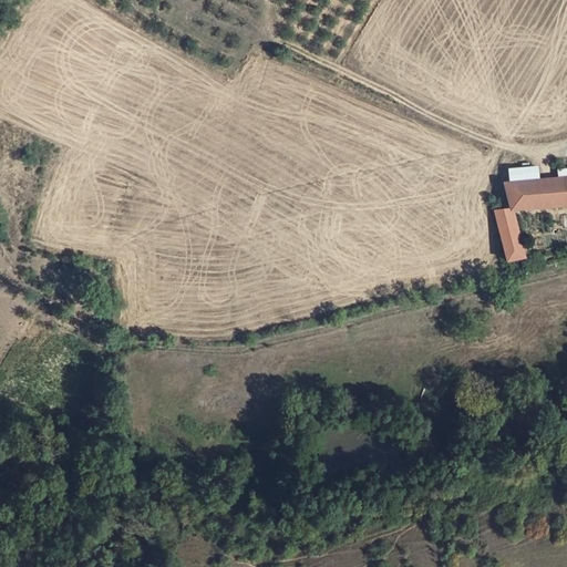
[(42,151),(33,148),(30,155),(39,157),(42,151)]
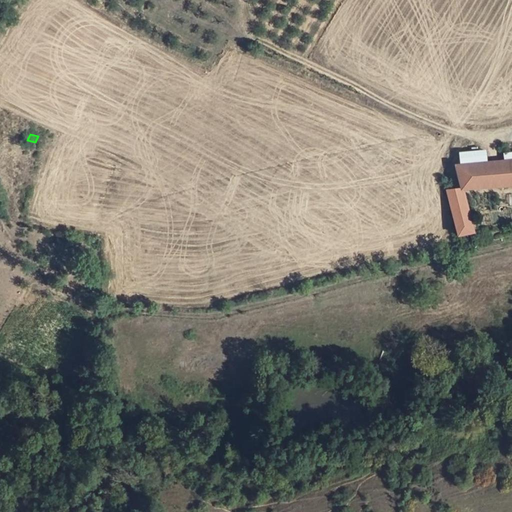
[(459,152),(461,163),(487,160),(485,149),(459,152)]
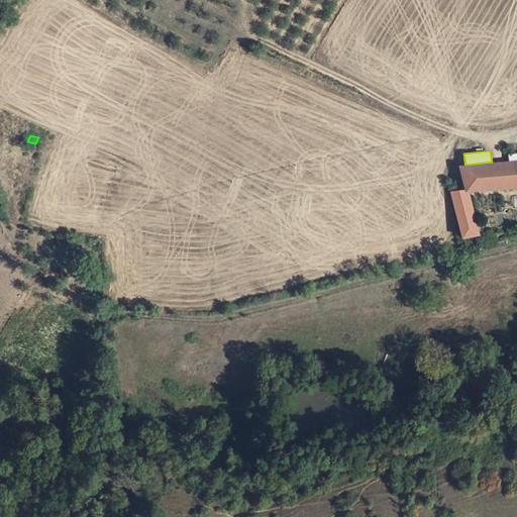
[(516,150),(508,151),(509,160),(516,159),(516,150)]
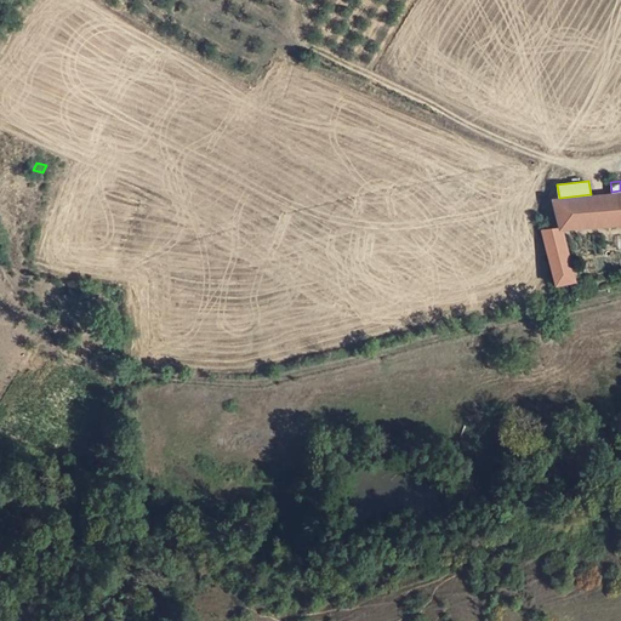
[(560,226),(620,220),(620,191),(611,192),(591,194),(559,198),(553,199),(560,226)]
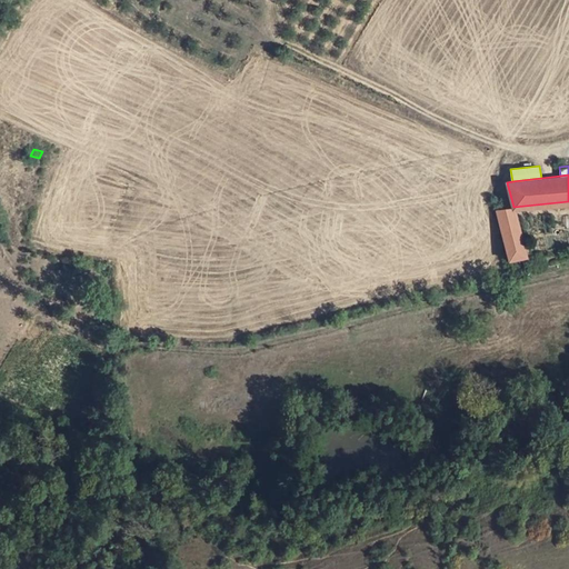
[(521,263),(529,262),(513,207),(498,208),(509,258),(519,256),(521,263)]
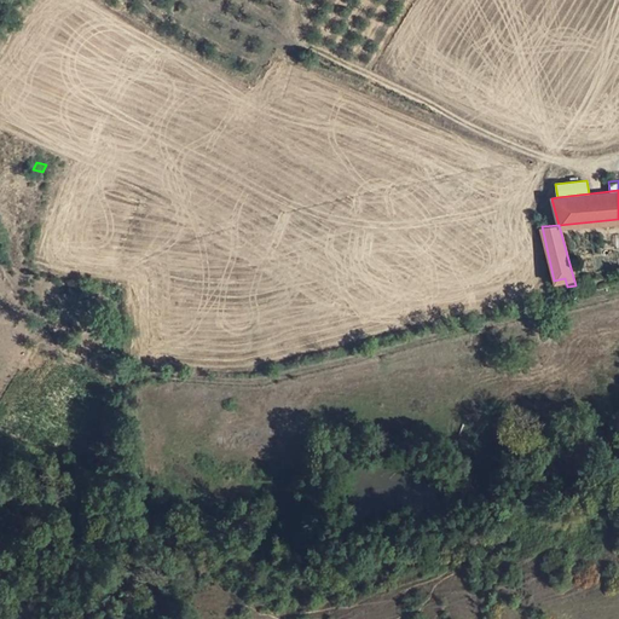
[(554,281),(556,290),(567,287),(565,278),(554,281)]
